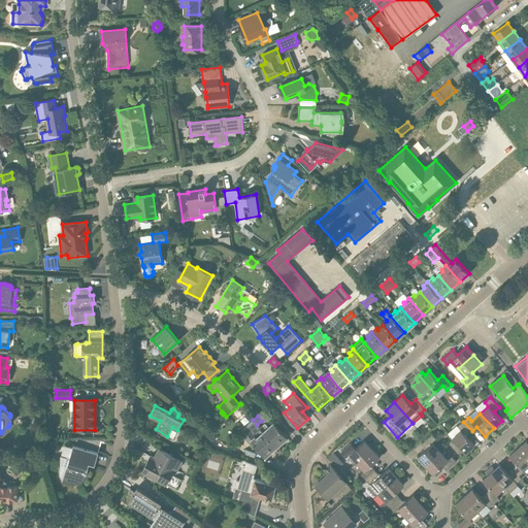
[(277,447),(260,428),(257,425),(253,420),(239,432),(254,448),(256,446),(266,457),(277,447)]
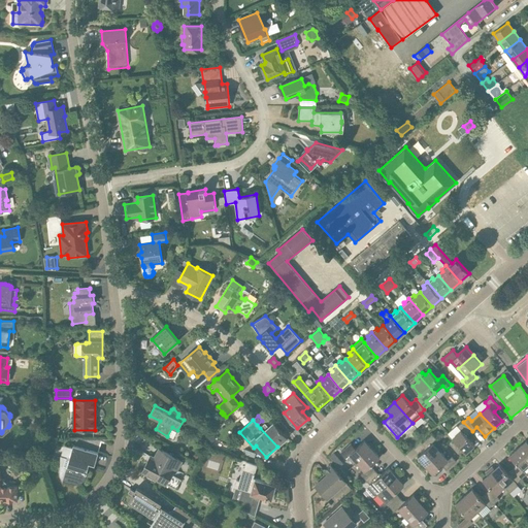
[(260,428),(277,447),(288,437),(274,422),(268,427),(265,424),(260,428)]
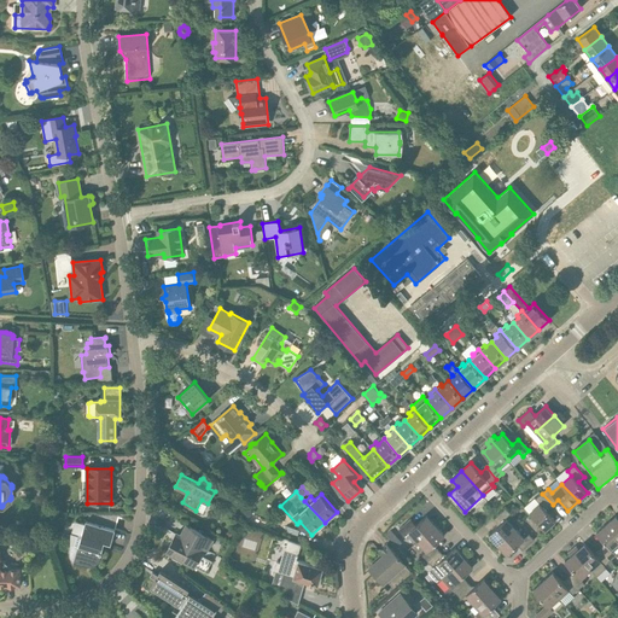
[(553,505),(542,494),(536,500),(540,503),(530,513),(546,530),(555,522),(546,511),(553,505)]
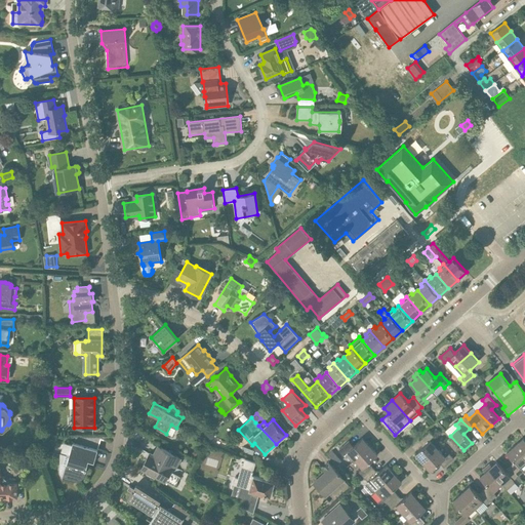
[(413,440),(420,433),(417,430),(410,436),(413,440)]
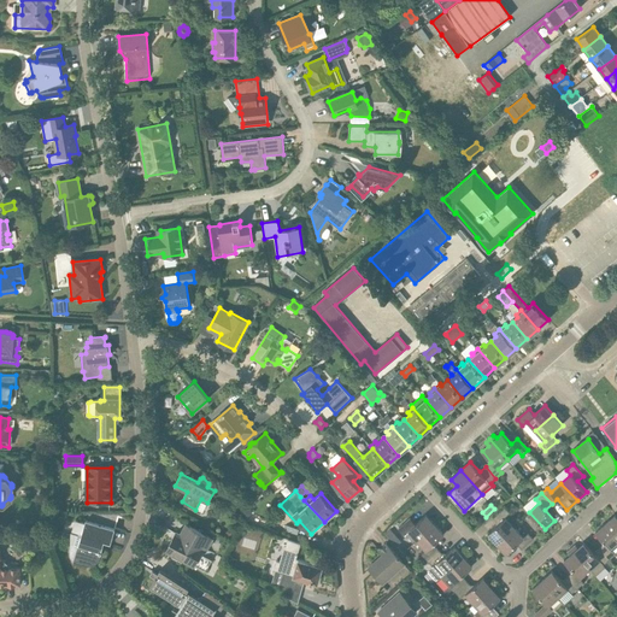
[(248,507),(245,506),(241,507),(240,510),(240,513),(241,517),(245,518),(248,517),(251,513),(251,510),(248,507)]
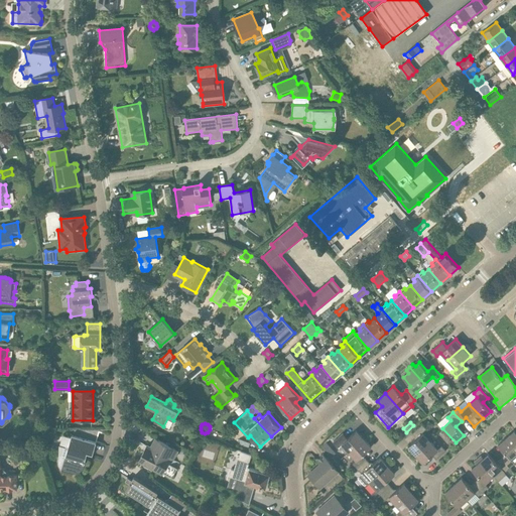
[(415,455),(430,441),(423,433),(426,429),(422,424),(412,433),(417,438),(408,445),(415,455)]
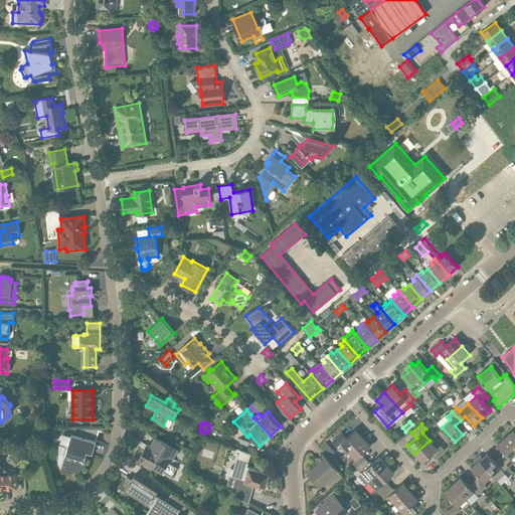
[(348,451),(363,438),(356,430),(347,438),(342,433),(333,442),(337,447),(341,443),(348,451)]
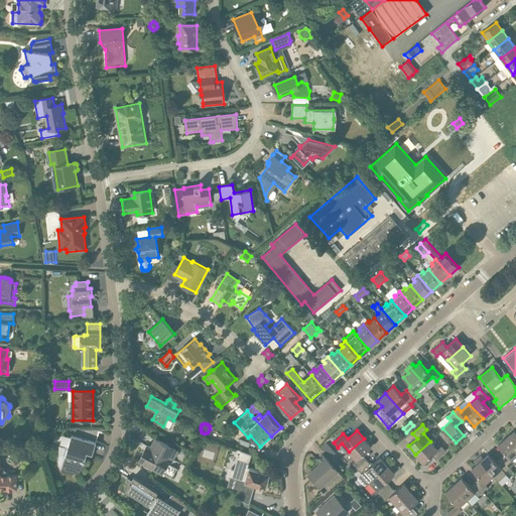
[(515,430),(506,438),(515,448),(515,430)]
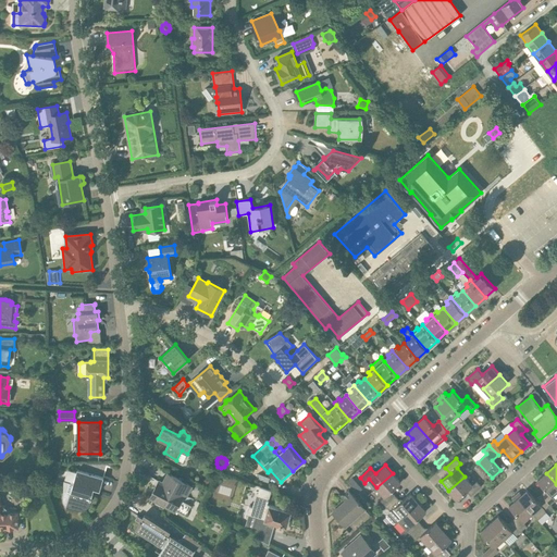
[(77,472),(67,469),(64,481),(63,502),(64,505),(66,506),(66,507),(77,511),(79,511),(82,511),(84,510),(86,509),(87,508),(88,507),(89,505),(90,504),(95,489),(100,491),(103,478),(77,470),(77,472)]
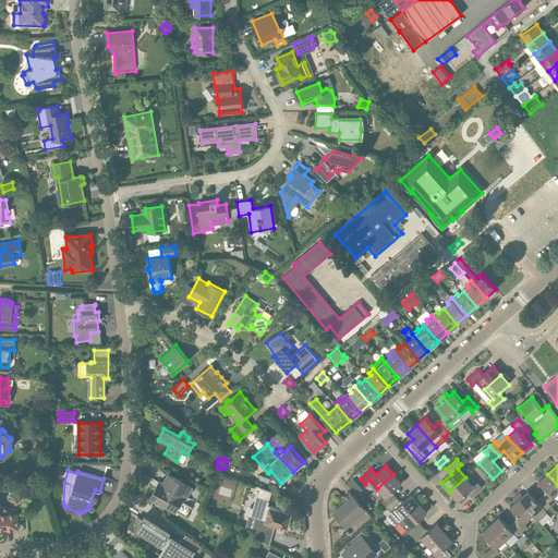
[(192,486),(168,474),(162,485),(159,483),(150,498),(155,500),(155,501),(171,510),(172,509),(176,511),(183,496),(186,498),(192,486)]
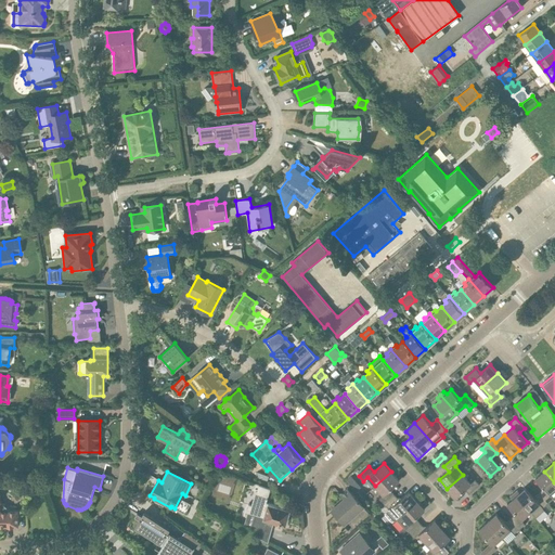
[(385,504),(395,494),(390,489),(399,481),(391,472),(375,486),(384,494),(379,499),(385,504)]
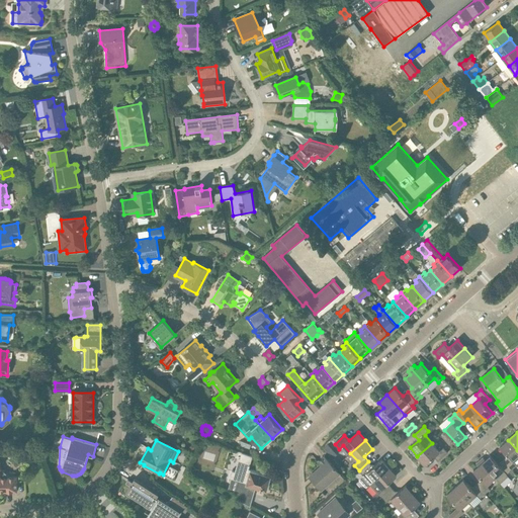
[(517,456),(517,450),(508,440),(500,447),(508,455),(503,460),(512,469),(517,465),(513,461),(517,456)]
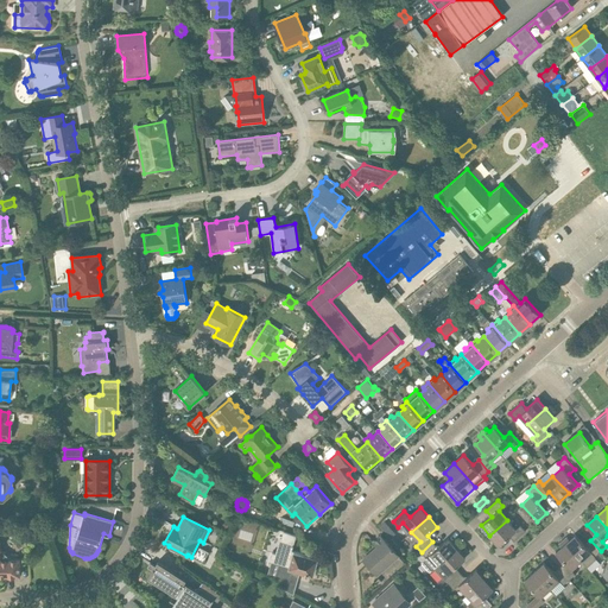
[(507,520),(489,536),(499,545),(510,536),(514,542),(526,531),(520,525),(515,530),(507,520)]
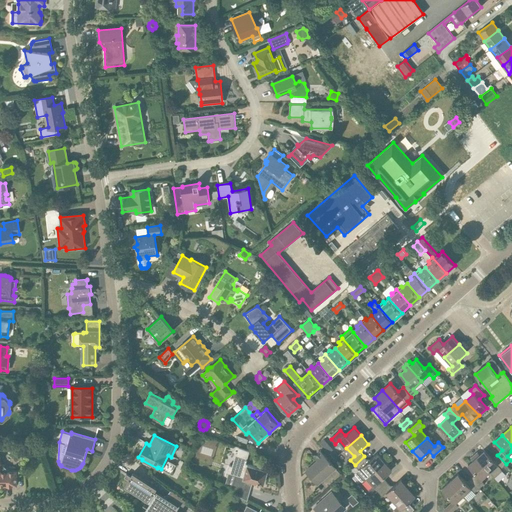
[(234,494),(247,501),(253,481),(264,484),(267,470),(266,470),(267,467),(261,466),(260,467),(246,463),(249,451),(234,445),(233,452),(236,453),(233,466),(229,465),(227,472),(236,475),(233,487),(236,487),(234,494)]
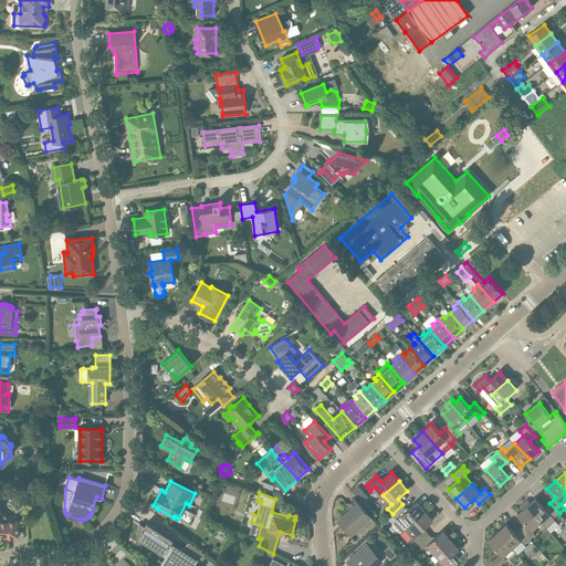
[(564,517),(559,513),(549,503),(544,507),(536,498),(531,503),(528,500),(524,503),(541,522),(546,528),(555,520),(554,519),(557,515),(561,520),(564,517)]
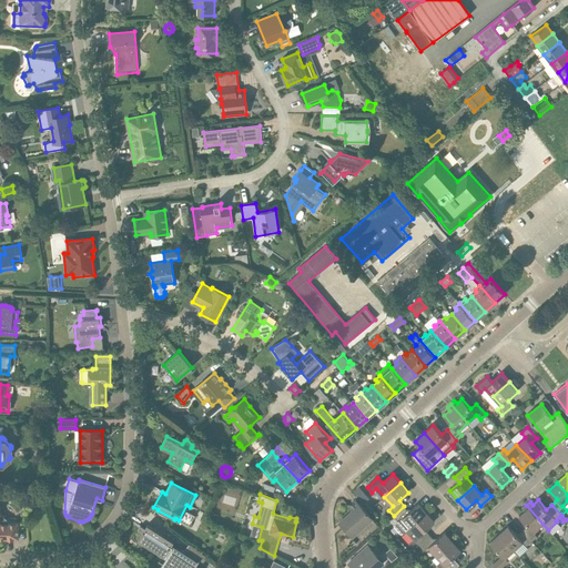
[(352,537),(362,529),(358,527),(371,516),(356,500),(348,507),(353,510),(340,523),(352,537)]
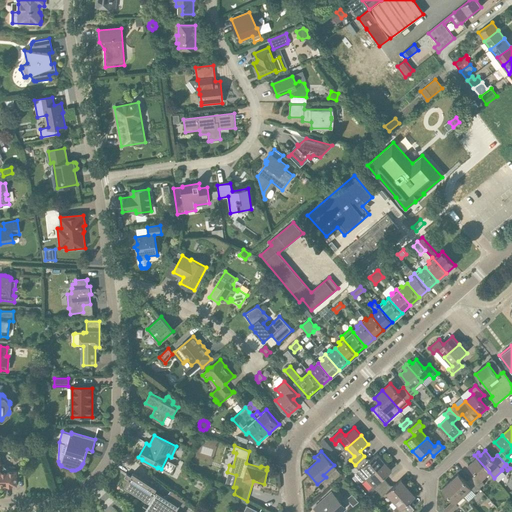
[(370,475),(384,461),(377,453),(368,461),(364,456),(355,465),(359,470),(357,472),(364,480),(370,475)]
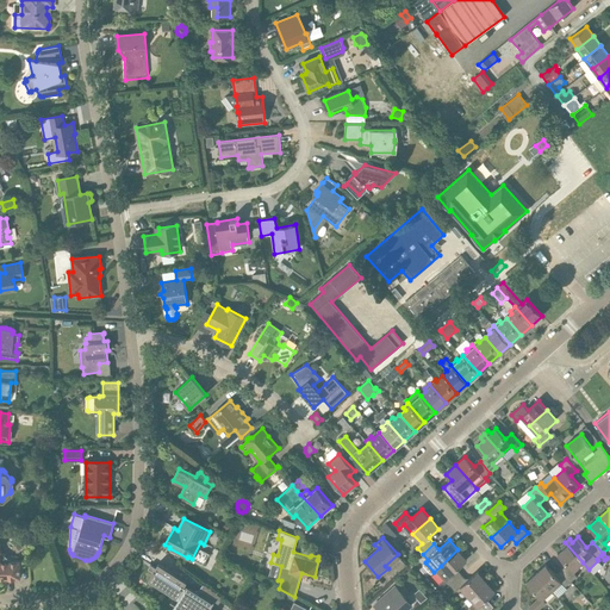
[(1,554),(0,542),(0,541),(0,578),(22,577),(20,560),(12,560),(5,554),(1,554)]
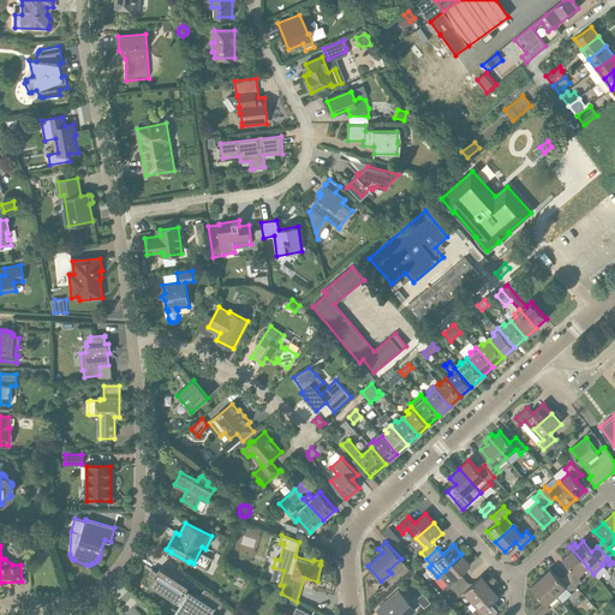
[(587,567),(569,547),(566,550),(568,554),(562,559),(572,569),(566,574),(575,586),(583,580),(578,577),(587,567)]
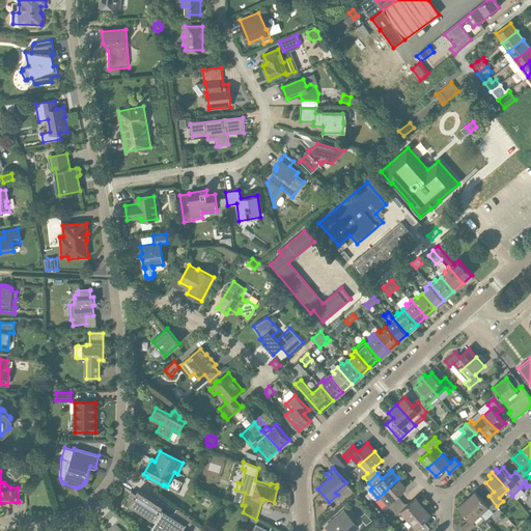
[(392,509),(401,500),(397,496),(407,487),(398,478),(384,493),(391,501),(387,504),(392,509)]
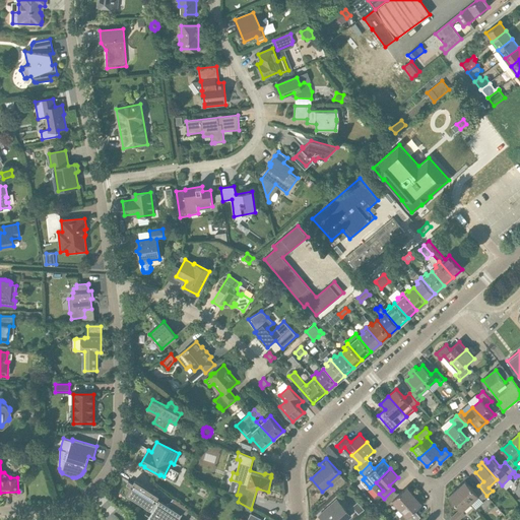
[(159,495),(135,480),(133,484),(136,486),(135,489),(131,486),(127,494),(150,509),(155,502),(158,503),(147,519),(148,519),(183,519),(190,510),(174,498),(168,506),(156,499),(159,495)]
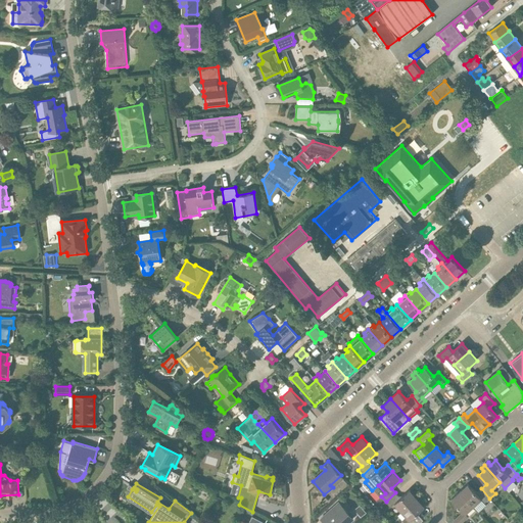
[(489,498),(481,488),(476,493),(468,484),(460,491),(473,507),(481,498),(485,503),(489,498)]
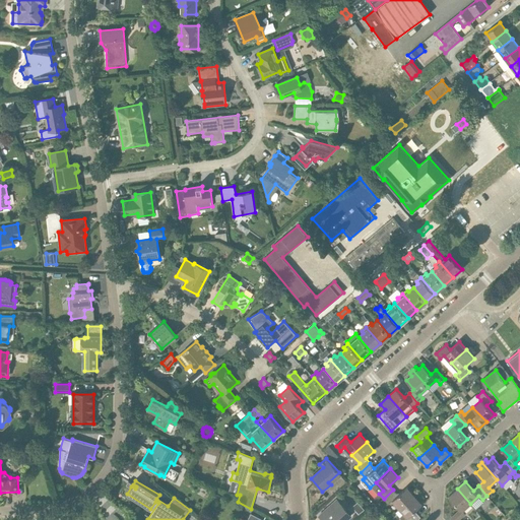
[(399,509),(414,496),(407,486),(398,495),(393,490),(384,499),(388,504),(392,501),(399,509)]
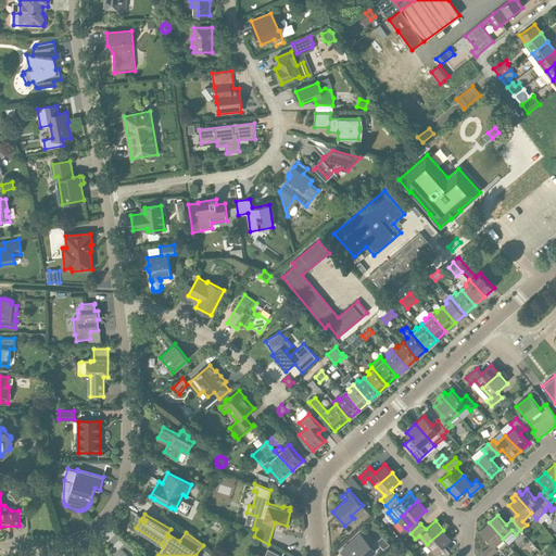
[(503,539),(489,522),(480,531),(492,545),(482,554),(483,555),(490,555),(497,550),(495,546),(503,539)]
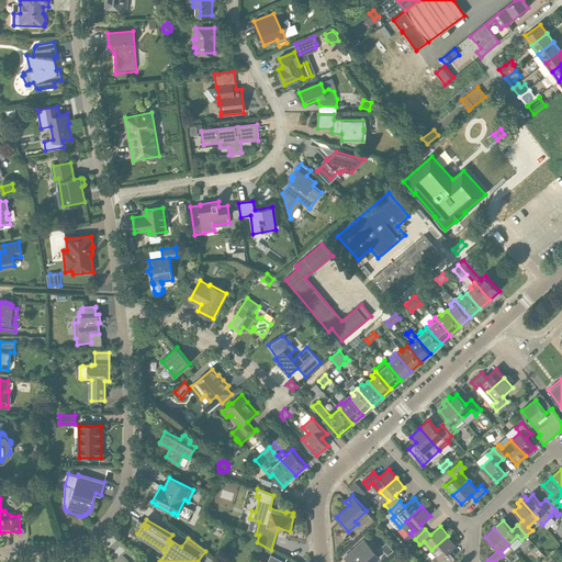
[(448,536),(431,550),(437,555),(433,559),(435,561),(447,561),(451,559),(447,553),(457,544),(448,536)]
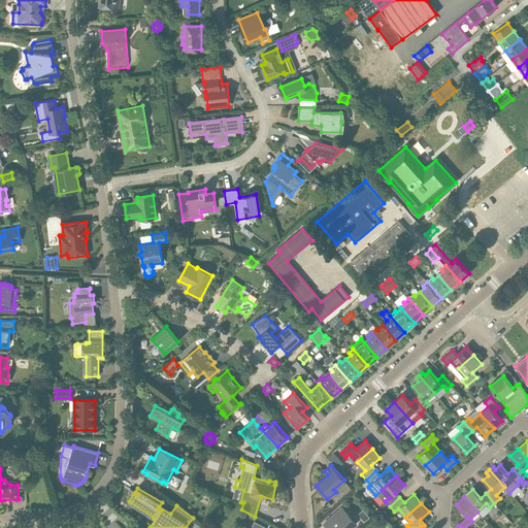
[(327,527),(351,527),(357,523),(342,507),(324,524),(327,527)]
